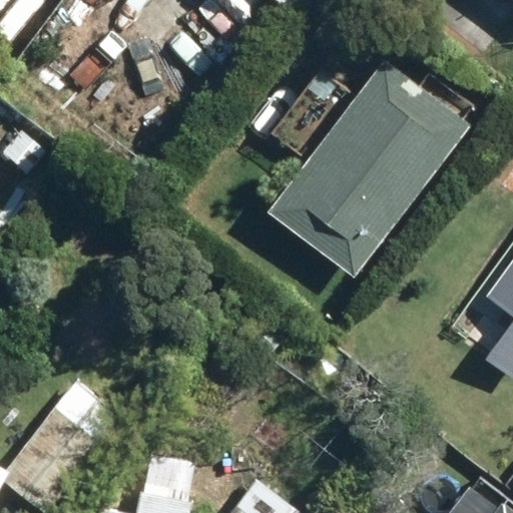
[(302,156),(260,208),(348,278),(476,115),(389,46),(354,90),(319,63),(266,128),(302,156)]
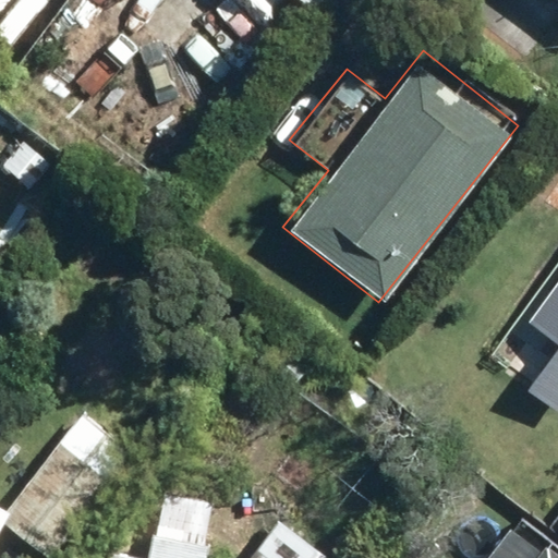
[(557,264),(487,360),(557,411),(557,409),(557,264)]
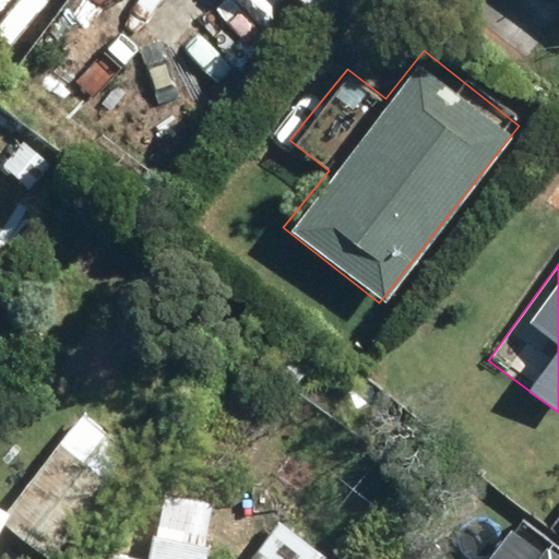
[(0,526),(2,523),(47,558),(48,558),(132,454),(81,413),(4,509),(0,506),(0,526)]
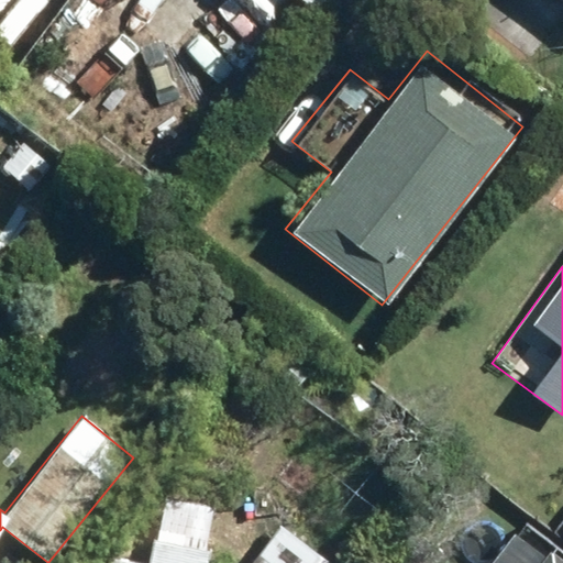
[(209,562),(221,506),(161,494),(147,562),(107,554),(105,562),(209,562)]
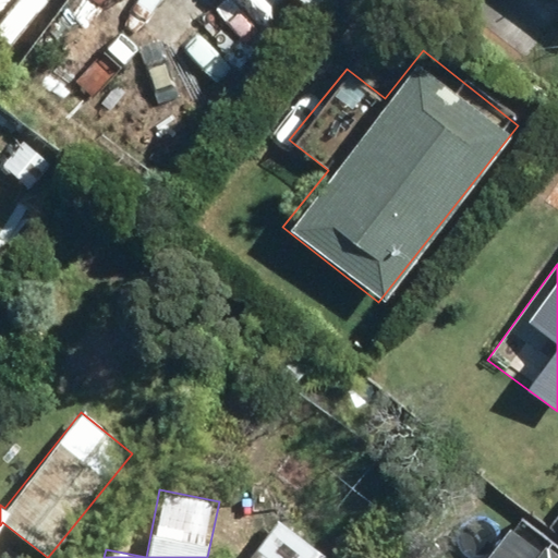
[(330,557),(281,520),(251,557),(330,557)]
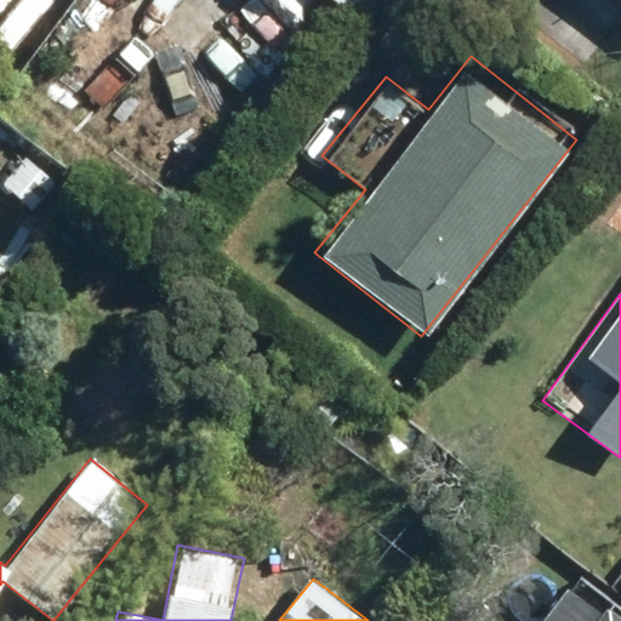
[(620,620),(620,615),(604,602),(594,614),(563,590),(539,620),(620,620)]
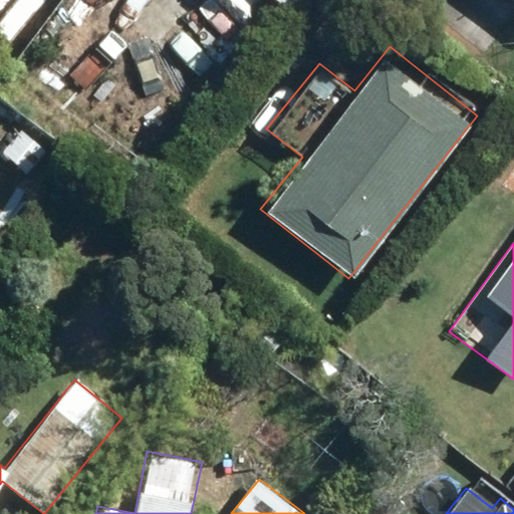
All buildings are outlined.
